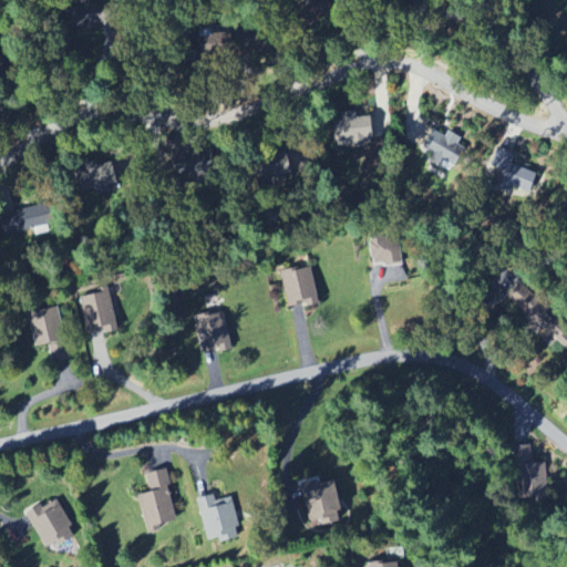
[(348,141),(349,147),(368,146),(367,116),(354,117),(353,112),(341,112),(341,120),(331,120),(332,141),(348,141)]
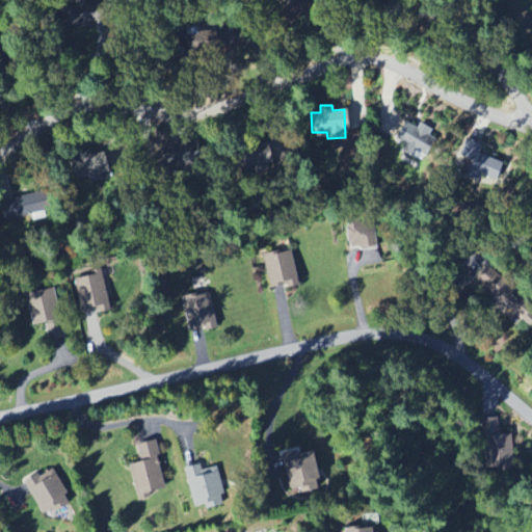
[(397,142),(423,159),(434,139),(430,137),(433,131),(411,117),(397,142)]
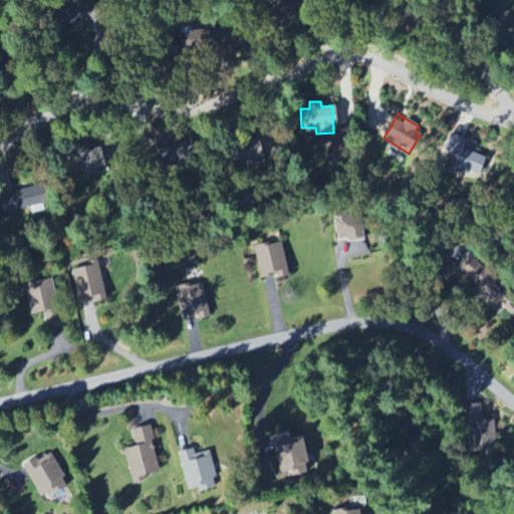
[(456,168),(484,177),(490,157),(462,149),(456,168)]
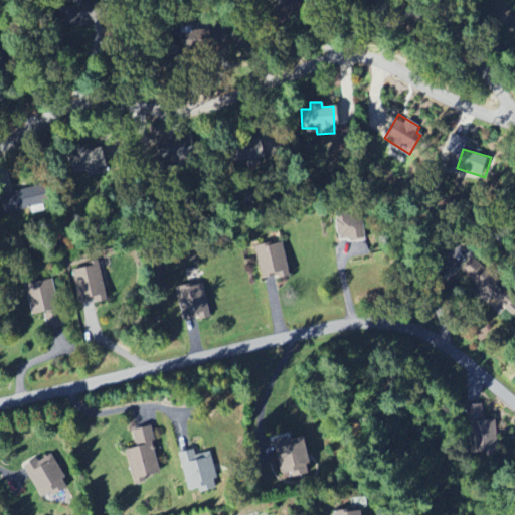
[(339,241),(365,239),(362,210),(336,213),(339,241)]
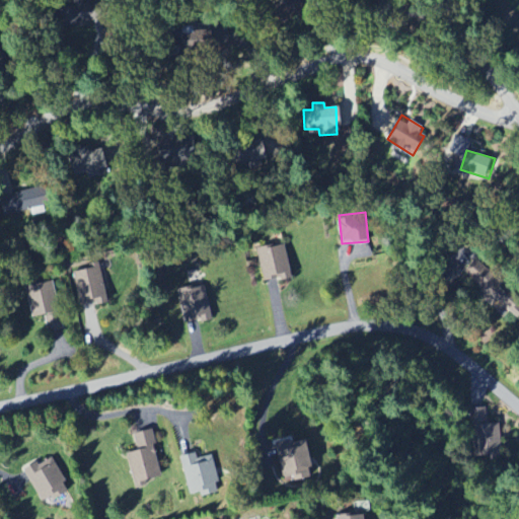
[(264,283),(293,277),(286,243),(257,249),(264,283)]
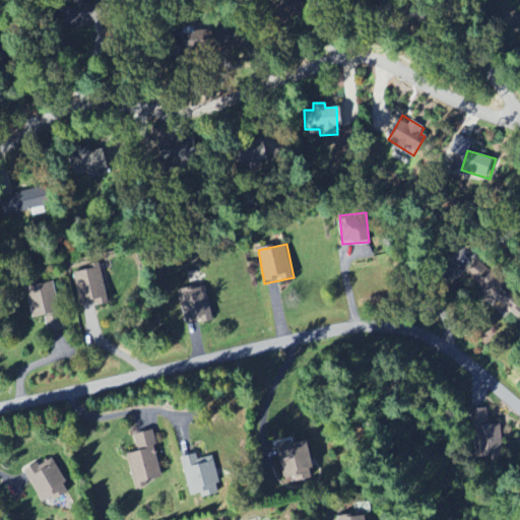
[(519,306),(519,296),(504,287),(507,280),(474,263),(468,275),(476,279),(472,289),(517,313),(519,306)]
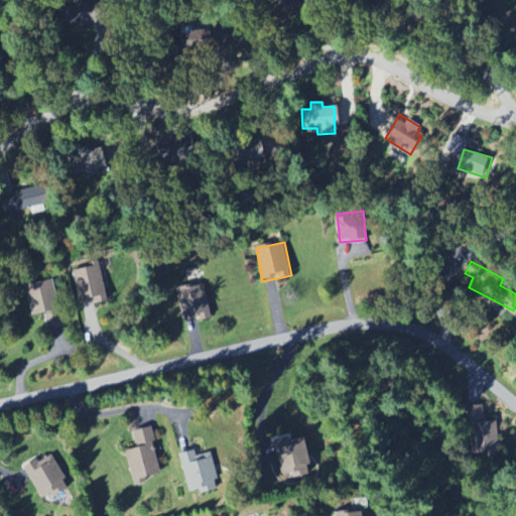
[(73,271),(81,306),(108,300),(101,265),(73,271)]
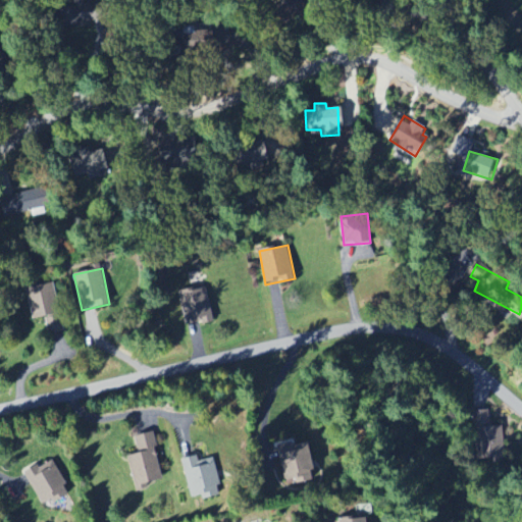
[(27,286),(31,318),(45,317),(47,333),(61,331),(55,282),(27,286)]
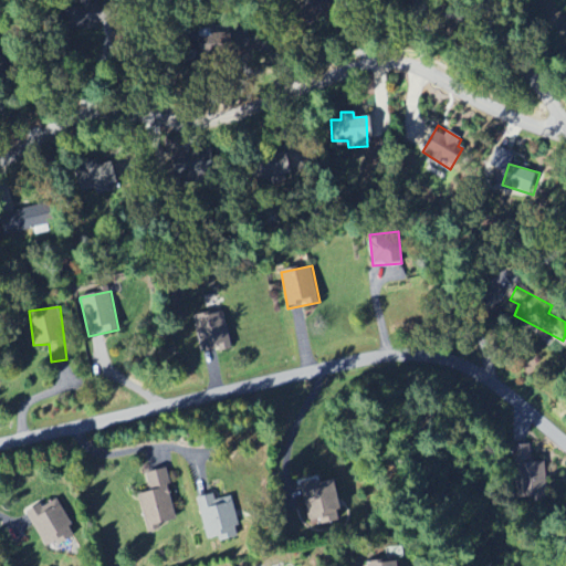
[(202,354),(232,346),(223,310),(194,316),(202,354)]
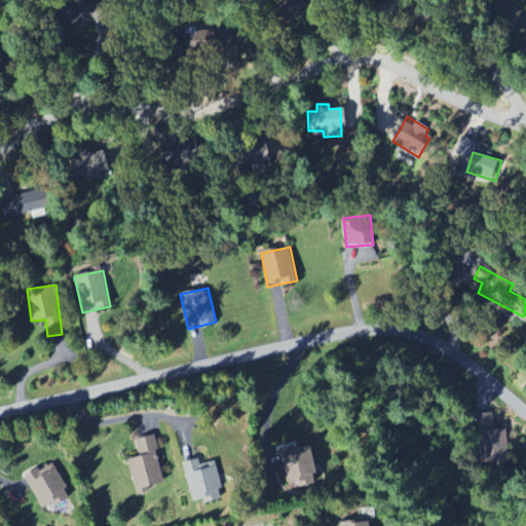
[(506,429),(484,429),(483,464),(506,464),(506,429)]
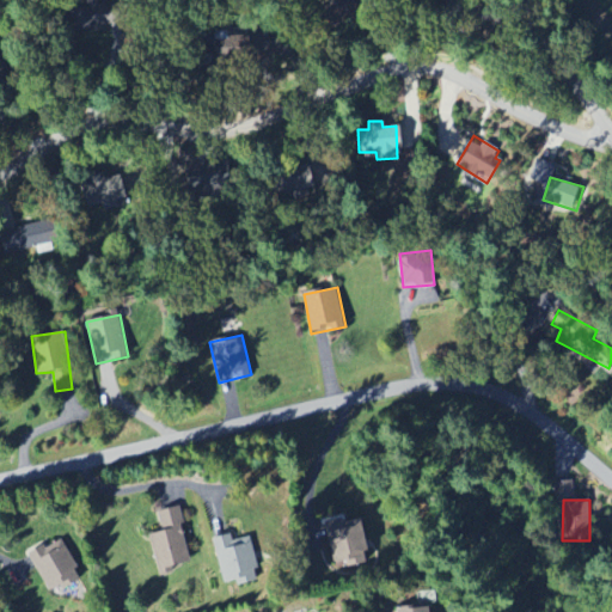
[(161,512),(166,532),(152,536),(161,573),(197,563),(183,507),(161,512)]
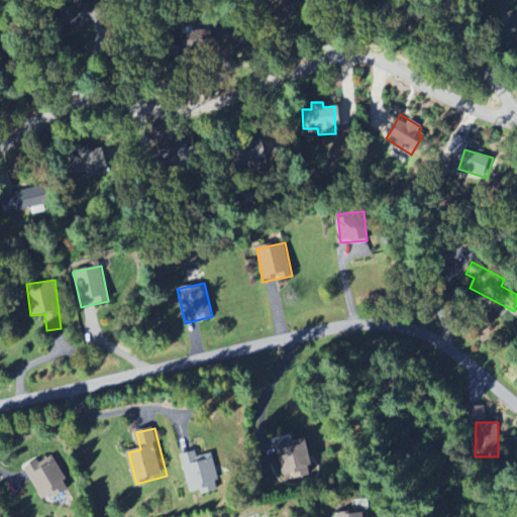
[(284,479),(314,475),(310,438),(280,442),(284,479)]
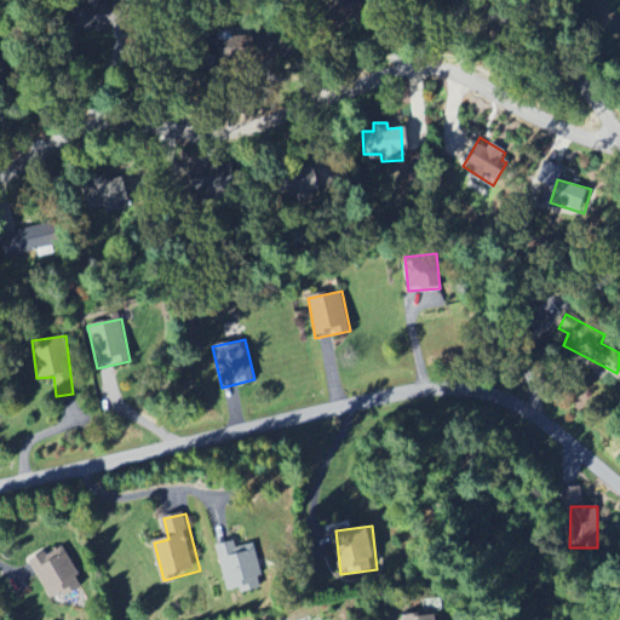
[(222,545),(231,591),(245,589),(246,592),(268,587),(258,544),(240,549),(239,541),(222,545)]
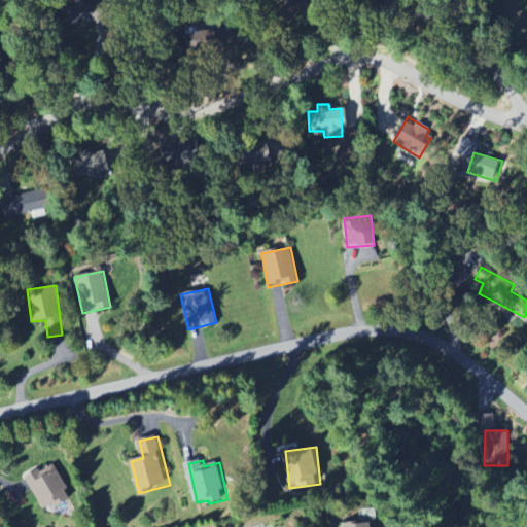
[(45,512),(72,496),(53,463),(27,478),(45,512)]
